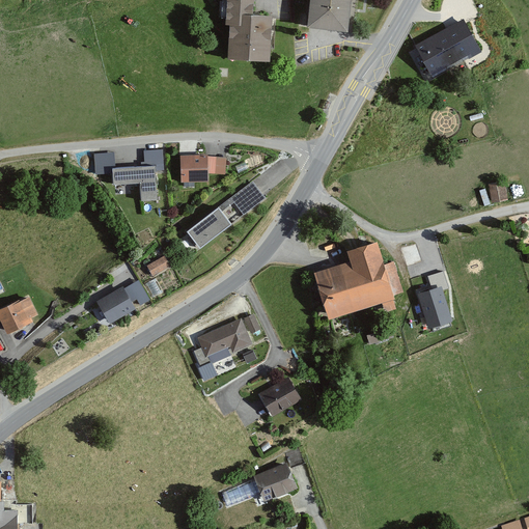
[(273,12),(253,10),(254,0),(225,0),(224,23),(231,24),(228,57),(269,60),(273,12)]
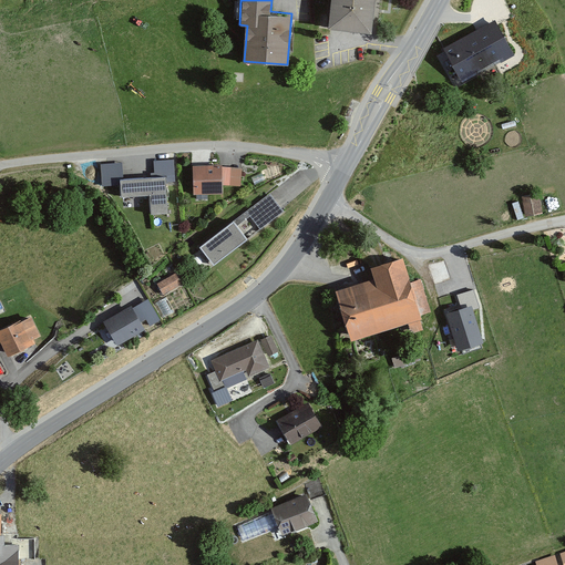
[(376,0),(331,0),(328,27),(372,32),(376,0)]
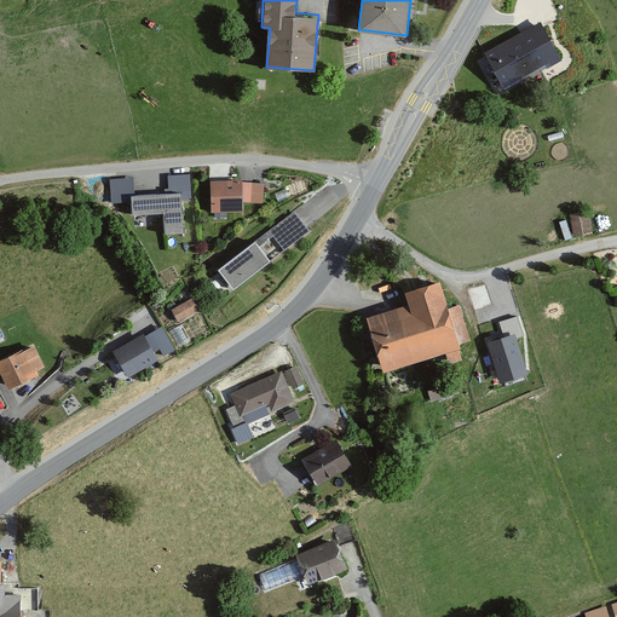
[(559,58),(540,22),(483,52),(502,88),(559,58)]
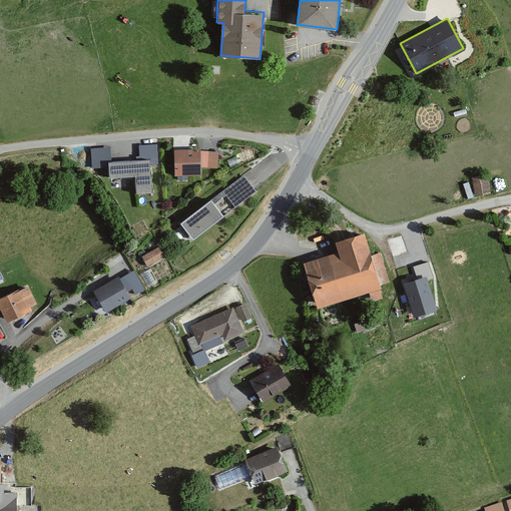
[(109,147),(88,148),(90,168),(108,167),(108,177),(135,176),(136,193),(151,192),(149,165),(156,164),(155,144),(135,145),(136,160),(110,162),(109,147)]
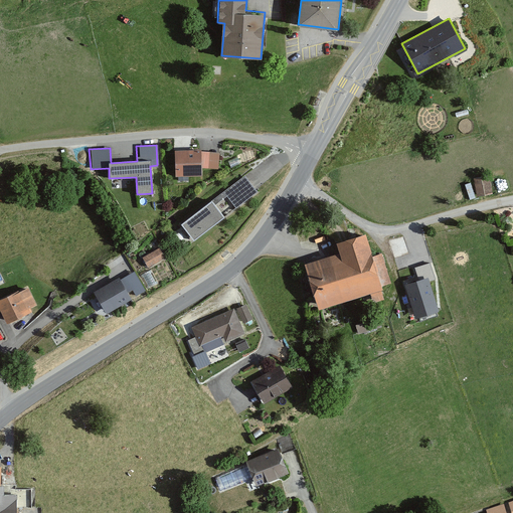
[(201,152),(174,152),(174,177),(200,177),(201,152)]
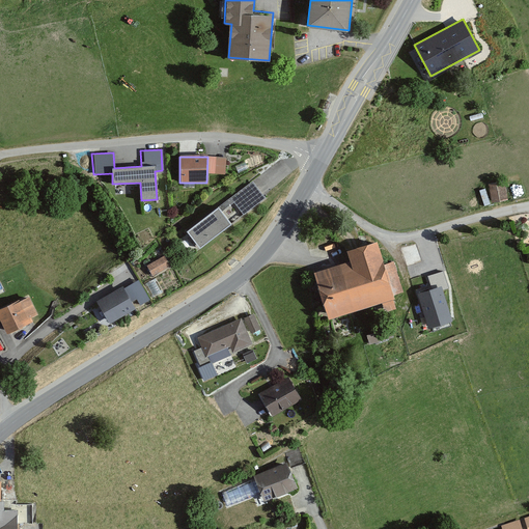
[(225,159),(215,158),(213,174),(224,175),(225,159)]
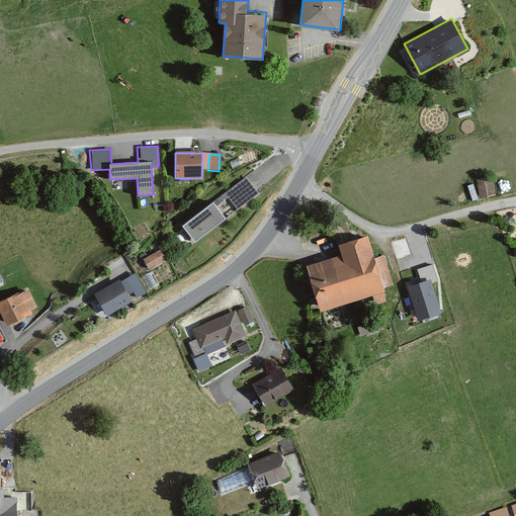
[(245,177),(182,228),(196,245),(259,195),(245,177)]
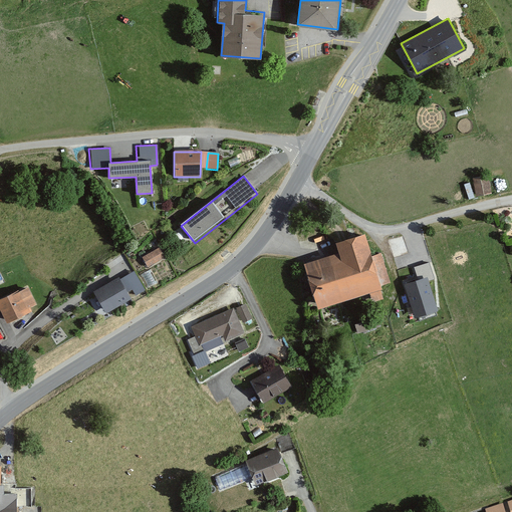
[(491,176),(470,178),(471,196),(492,194),(491,176)]
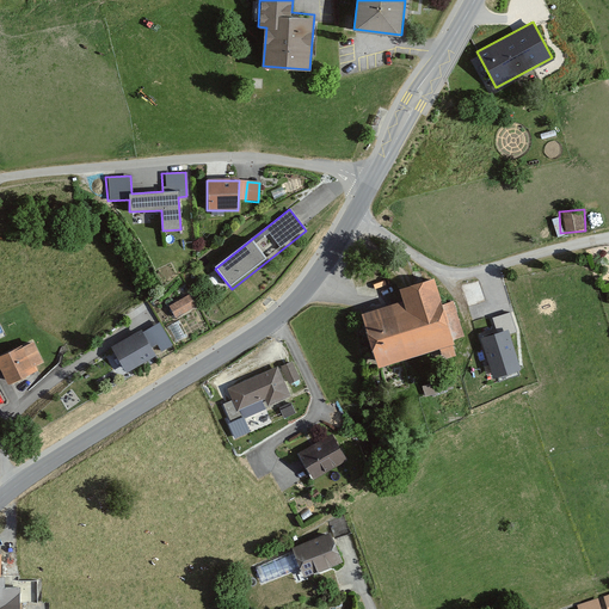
[(404,300),(363,312),(380,367),(459,343),(438,276),(400,288),(404,300)]
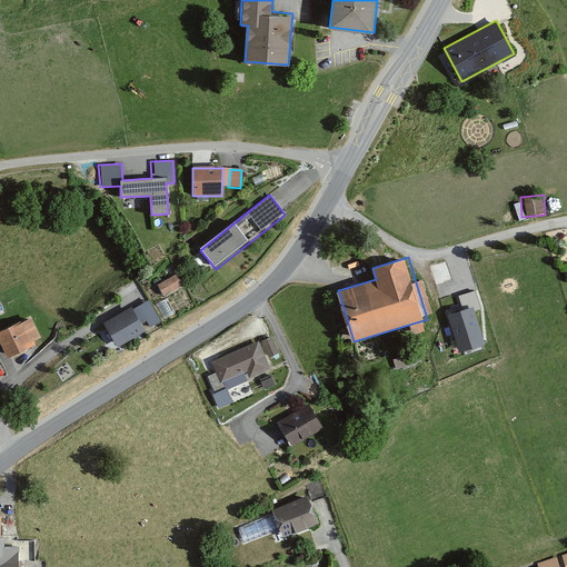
[(177,274),(157,282),(162,295),(182,285),(177,274)]
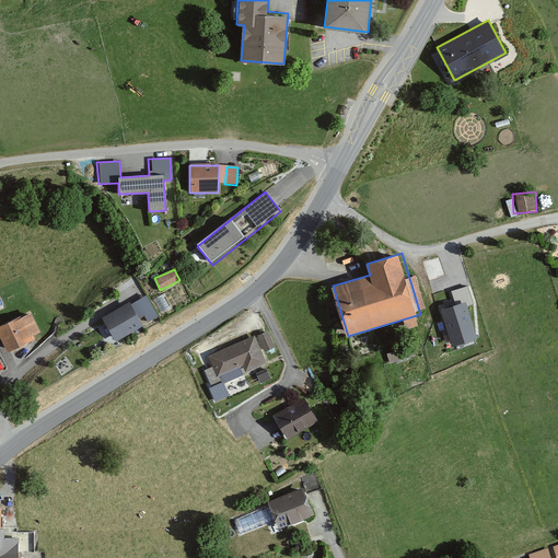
[(245,274),(239,279),(241,282),(248,277),(245,274)]
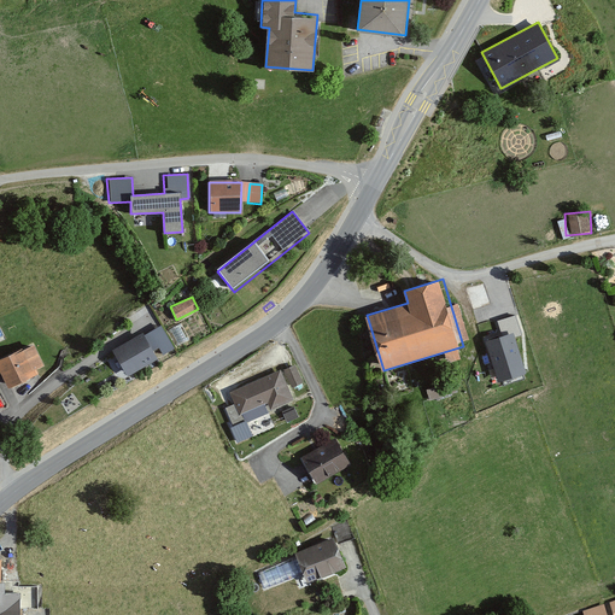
[(498,334),(484,339),(497,378),(522,368),(513,338),(517,335),(510,314),(493,320),(498,334)]
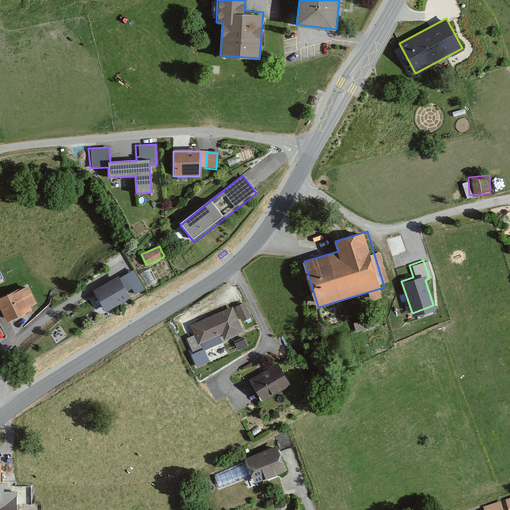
[(119,275),(93,290),(106,311),(131,296),(119,275)]
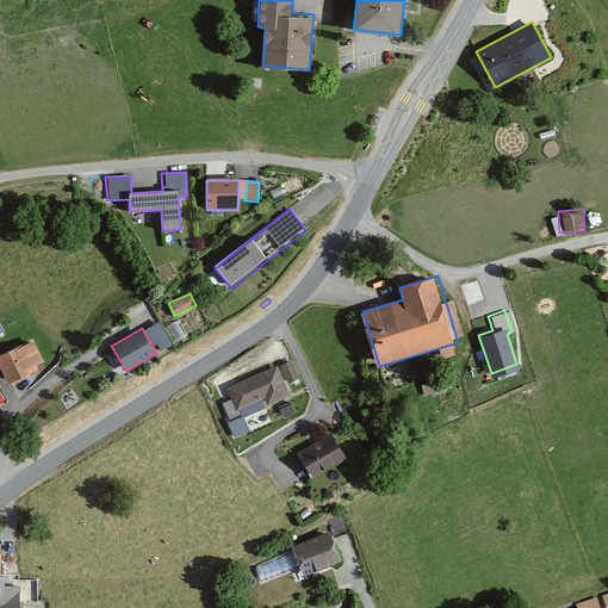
[(7,352),(0,354),(0,367),(7,384),(44,367),(31,340),(7,352)]
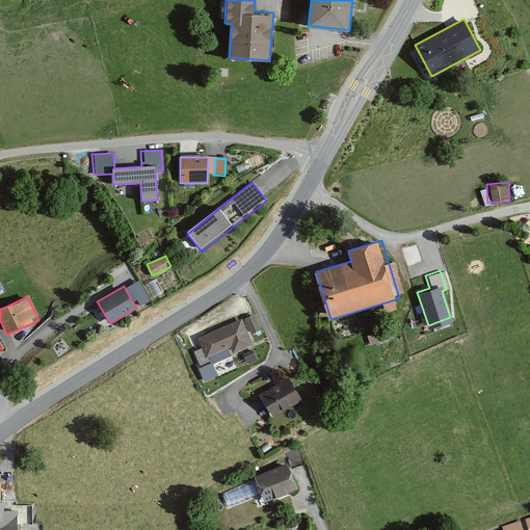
[(241,316),(195,337),(201,348),(193,351),(202,368),(255,344),(241,316)]
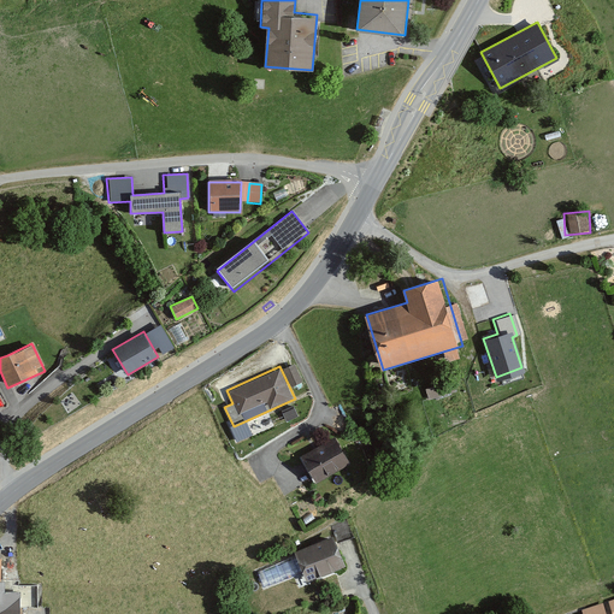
[(452,383),(421,391),(425,403),(455,395),(452,383)]
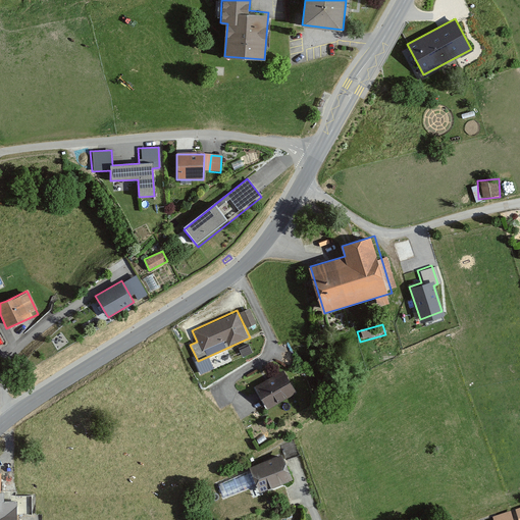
[(247,346),(237,350),(241,359),(251,355),(247,346)]
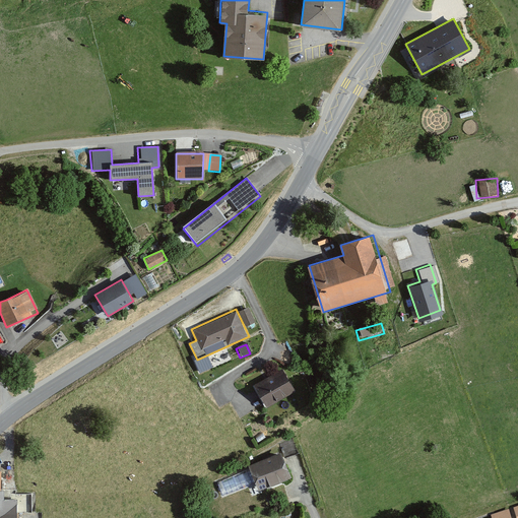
[(282,368),(254,385),(267,408),(297,390),(282,368)]
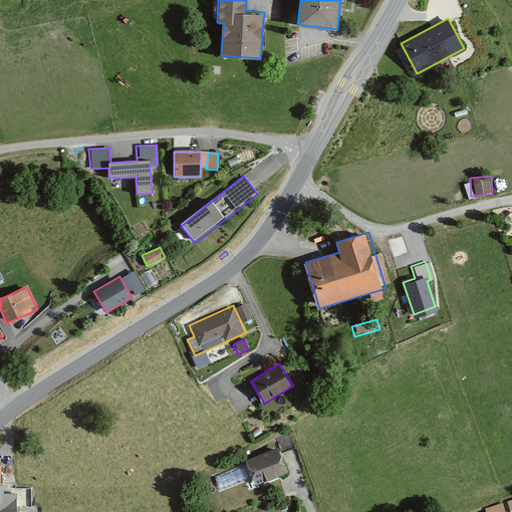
[(278,448),(247,460),(256,485),(287,473),(278,448)]
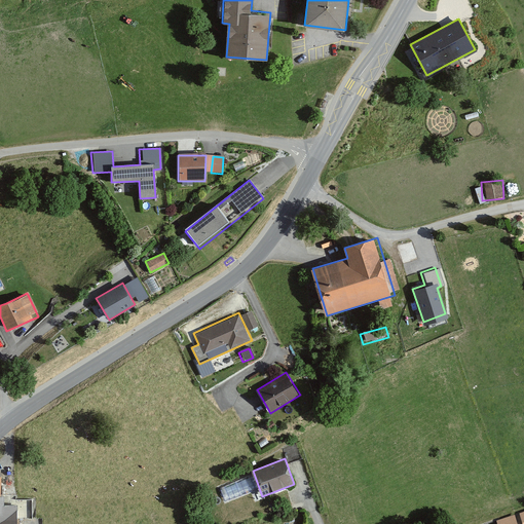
[(15,523),(16,496),(0,495),(0,523),(15,523)]
